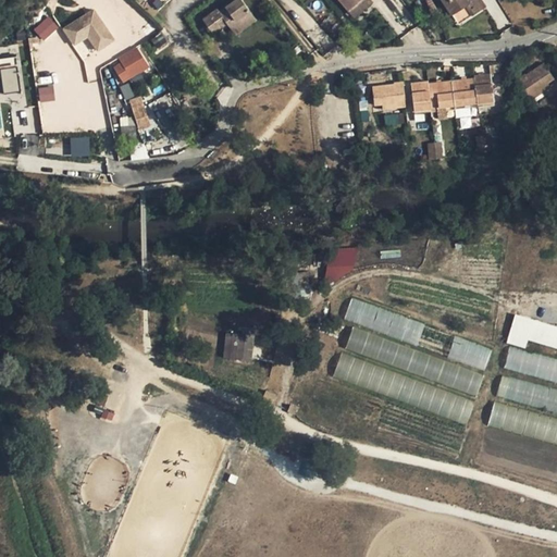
[(252,15),(242,0),(234,0),(219,11),(218,9),(202,20),(212,33),(220,27),(221,28),(227,24),(232,31),(252,15)]
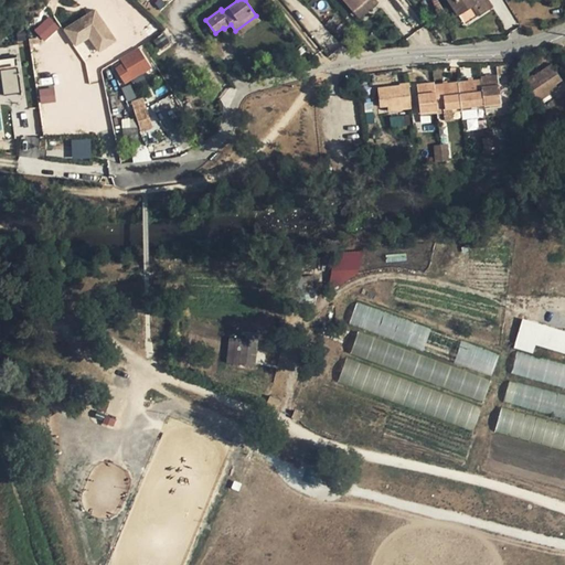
[(343,0),(353,11),(366,0),(343,0)]
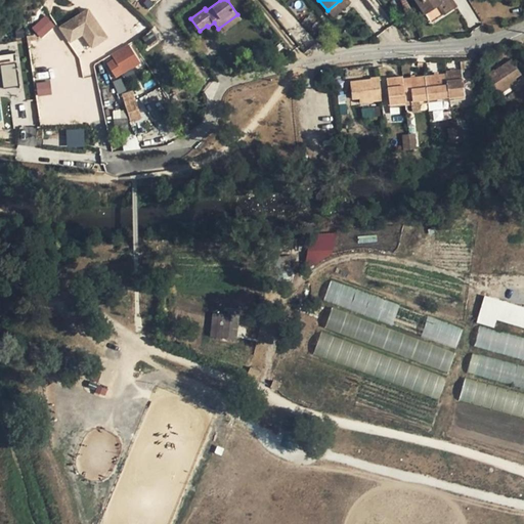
[(349,0),(340,0),(328,10),(334,16),(351,1),(349,0)]
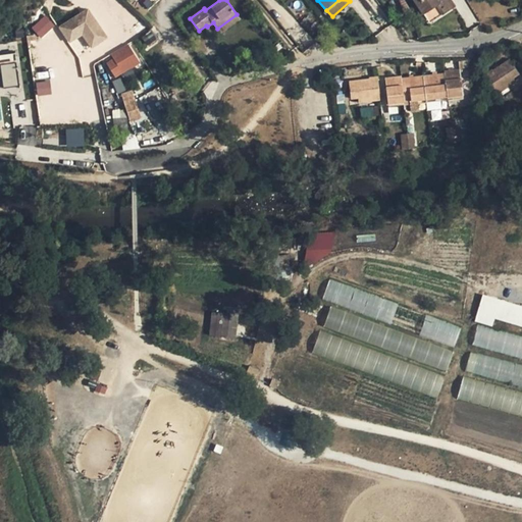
[(450,0),(414,0),(425,17),(439,8),(444,15),(455,7),(450,0)]
